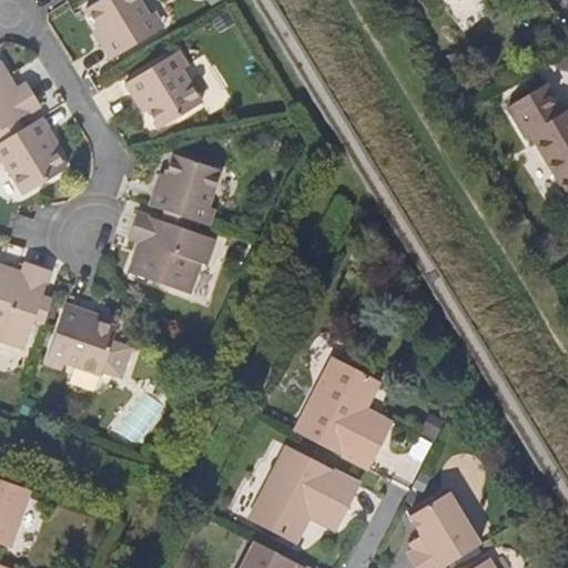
[(118,56),(164,28),(155,12),(148,0),(98,0),(92,3),(113,36),(109,39),(118,56)]
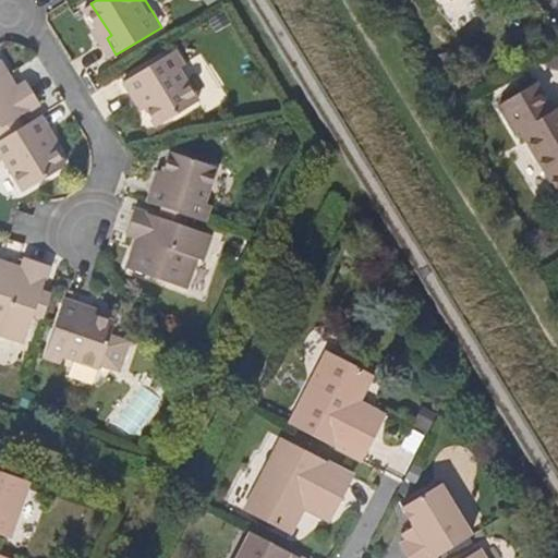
[(159,7),(153,12),(161,27),(169,22),(159,7)]
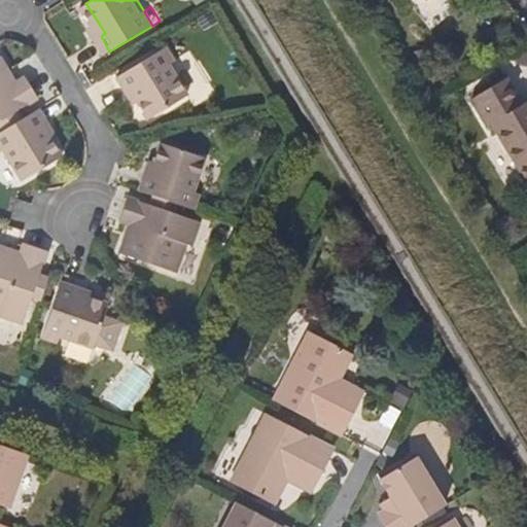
[(172,43),(166,46),(175,62),(181,58),(172,43)]
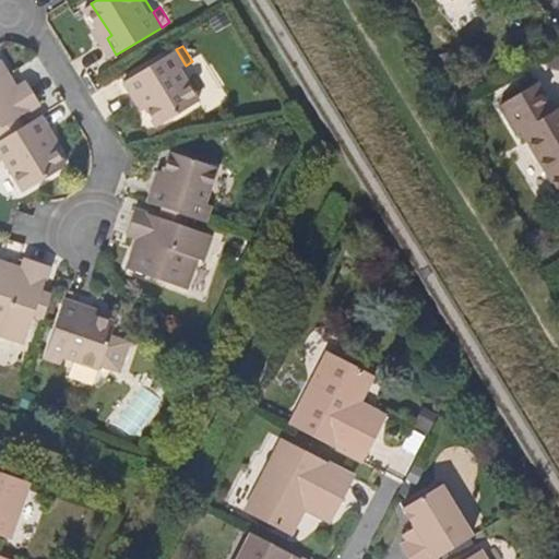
[(186,66),(176,49),(130,78),(139,93),(144,90),(163,121),(204,96),(186,66)]
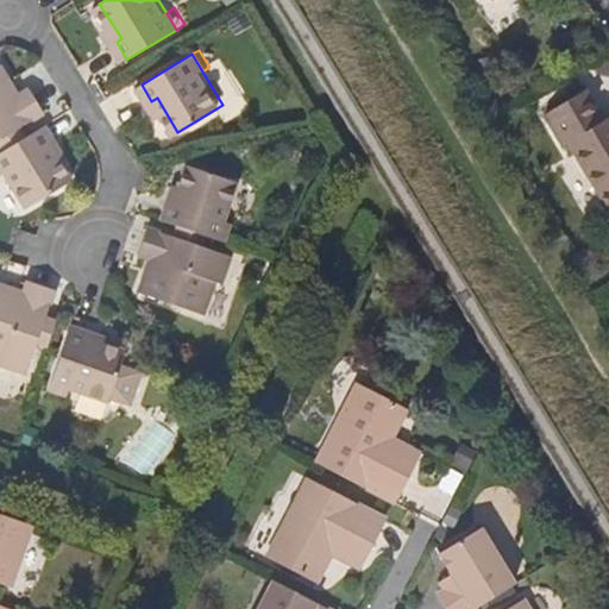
[(0,139),(4,138),(10,149),(22,142),(16,131),(44,114),(29,89),(18,95),(0,67),(0,139)]
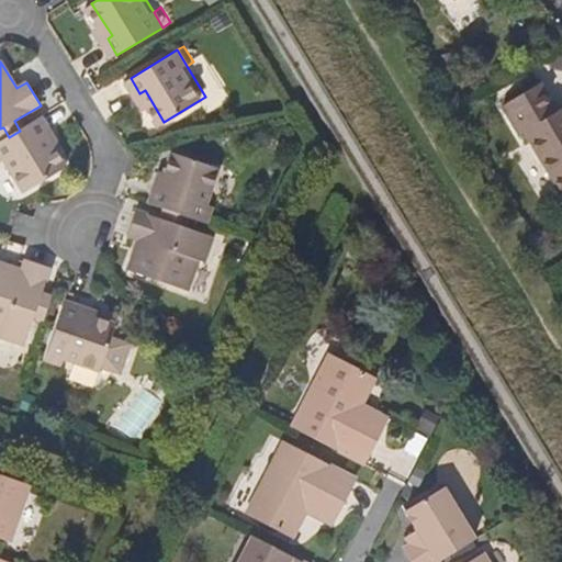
[(555,173),(561,184),(561,109),(555,113),(539,85),(502,107),(519,135),(525,133),(550,177),(555,173)]
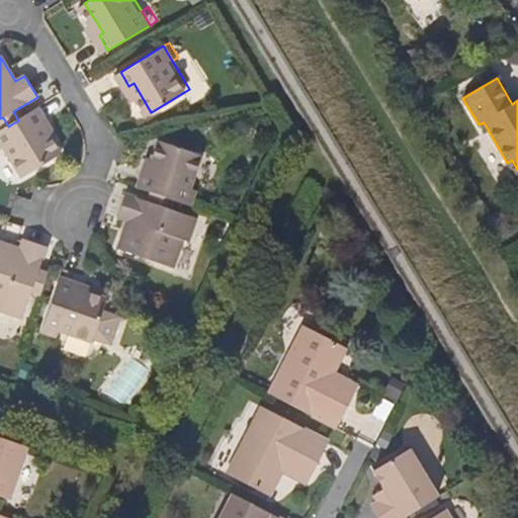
[(0,131),(0,144),(3,149),(21,178),(60,155),(41,126),(48,123),(37,108),(18,120),(8,126),(2,130),(0,131)]
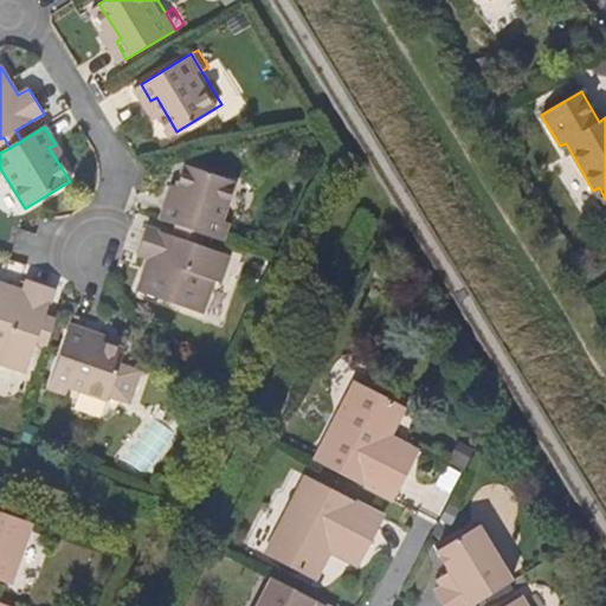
[(216,238),(221,219),(234,181),(185,163),(172,202),(166,201),(159,219),(182,226),(194,231),(204,234),(216,238)]
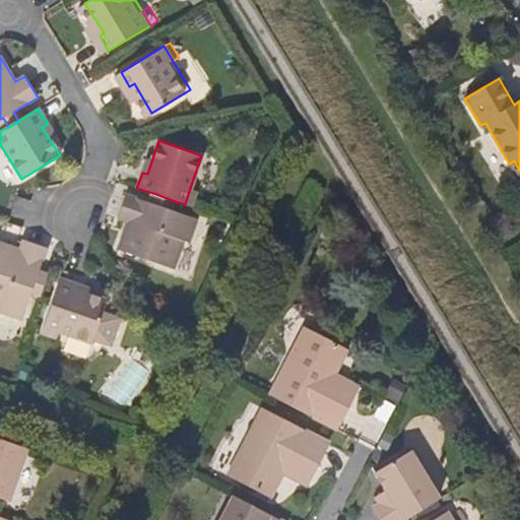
[(519,182),(519,171),(514,160),(509,164),(519,182)]
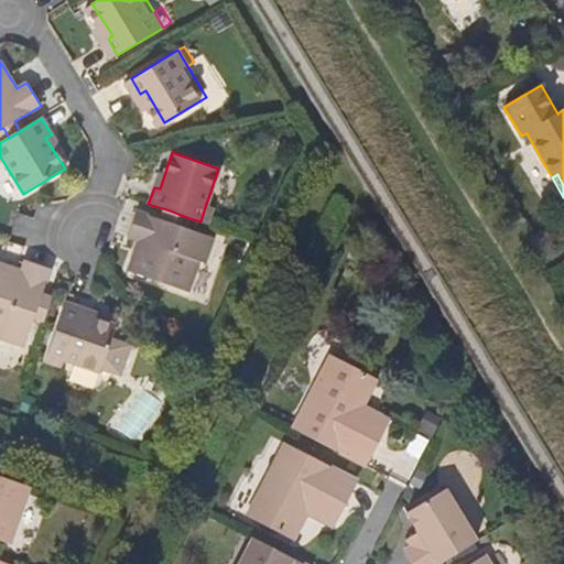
[(213,207),(206,204),(201,221),(207,224),(213,207)]
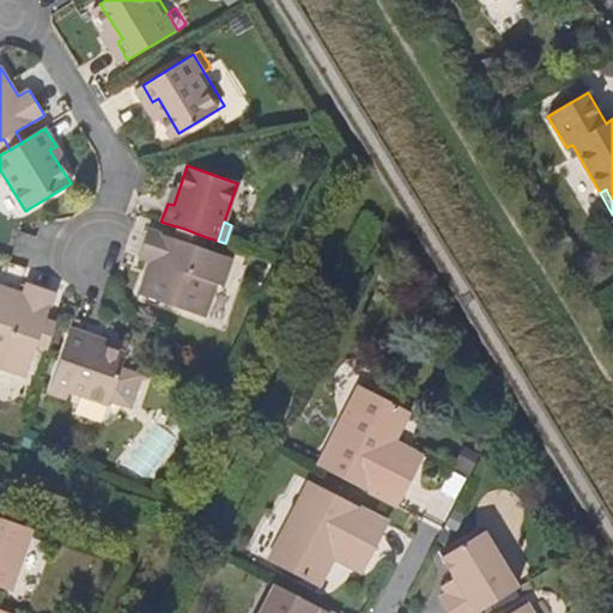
[(231,259),(202,248),(194,244),(196,234),(184,229),(180,241),(149,230),(139,256),(150,261),(139,292),(205,315),(216,285),(222,286),(231,259)]
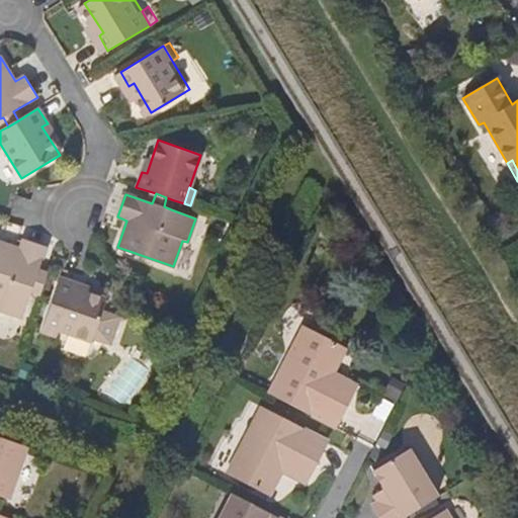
[(171,209),(174,200),(166,197),(164,206),(171,209)]
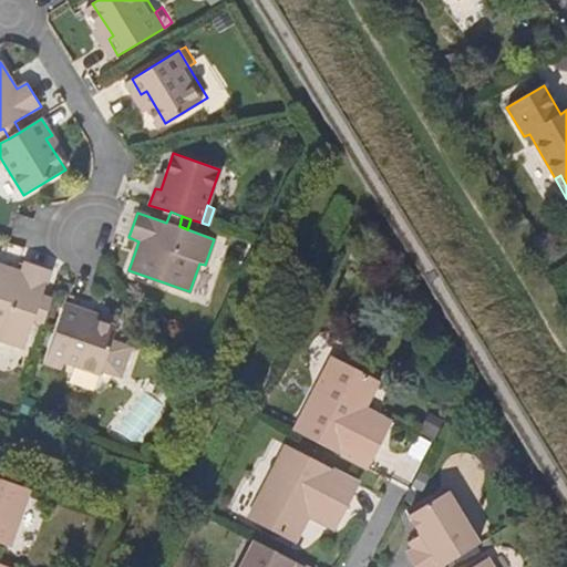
[(35,312),(47,317),(52,303),(40,299),(50,270),(27,261),(22,272),(0,265),(0,333),(1,333),(0,336),(0,339),(23,348),(33,320),(35,312)]
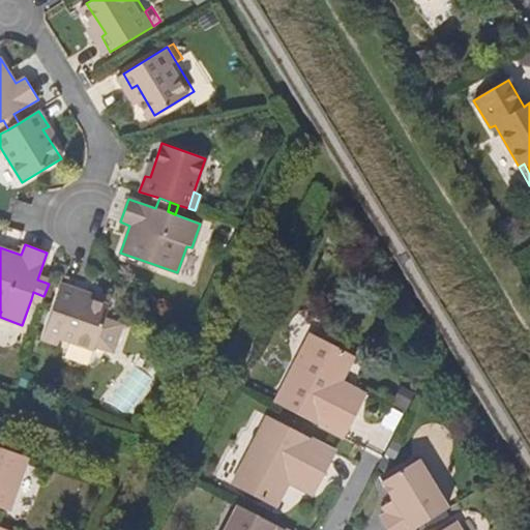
[(45,334),(61,340),(93,351),(94,348),(109,354),(120,323),(105,319),(108,307),(76,296),(78,291),(62,286),(45,334)]
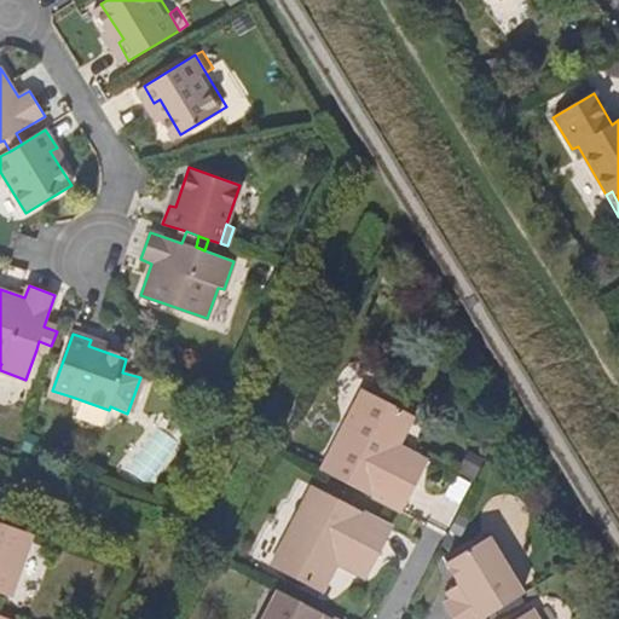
[(36,350),(48,354),(51,346),(39,341),(36,350)]
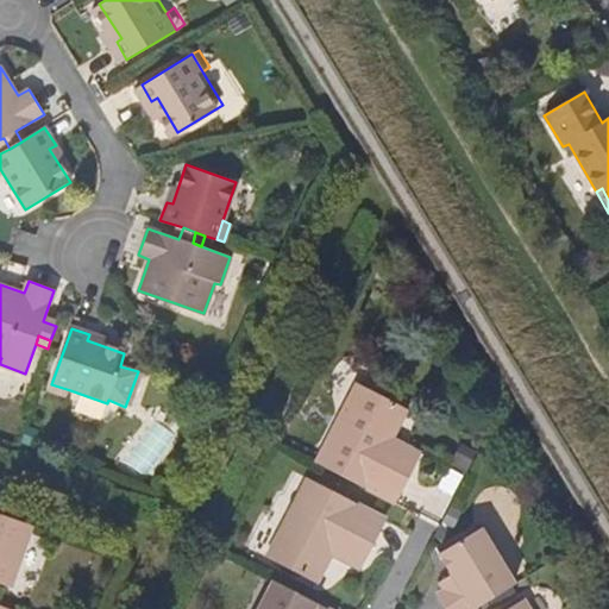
[(67,399),(70,390),(51,384),(49,391),(67,399)]
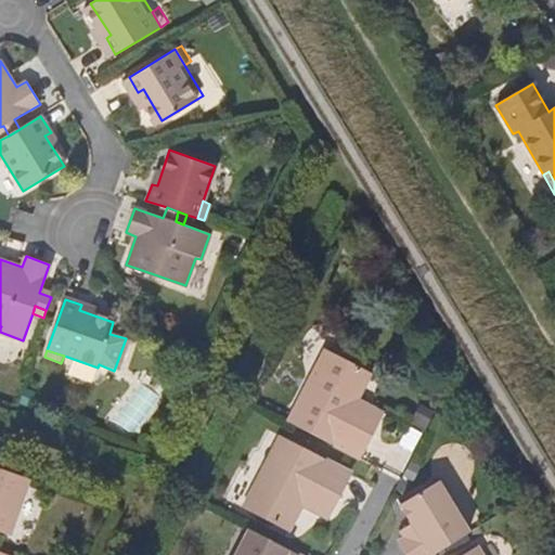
[(358,460),(372,434),(348,420),(358,400),(360,398),(372,374),(326,350),(287,422),(358,460)]
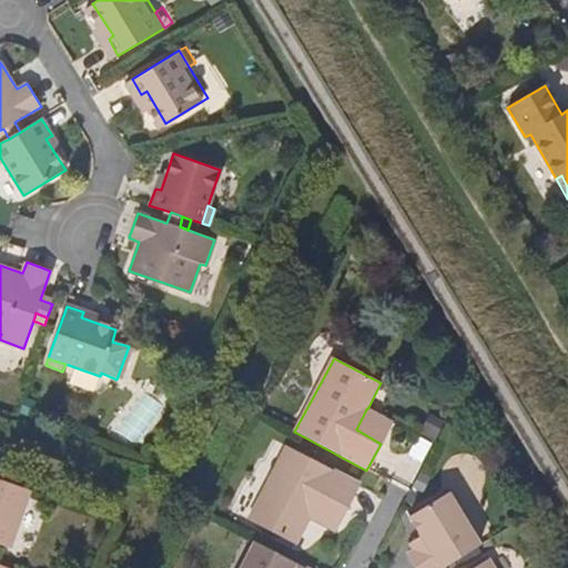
[(392,422),(366,409),(356,429),(381,444),(392,422)]
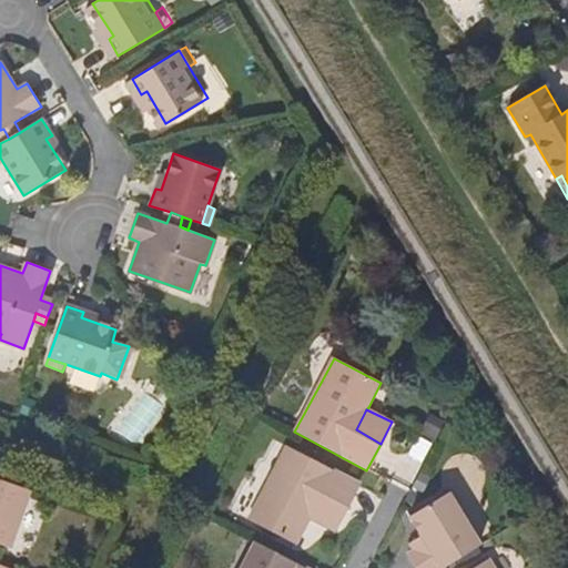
[(294,546),(308,520),(318,499),(344,513),(358,485),(287,447),(247,520),(294,546)]
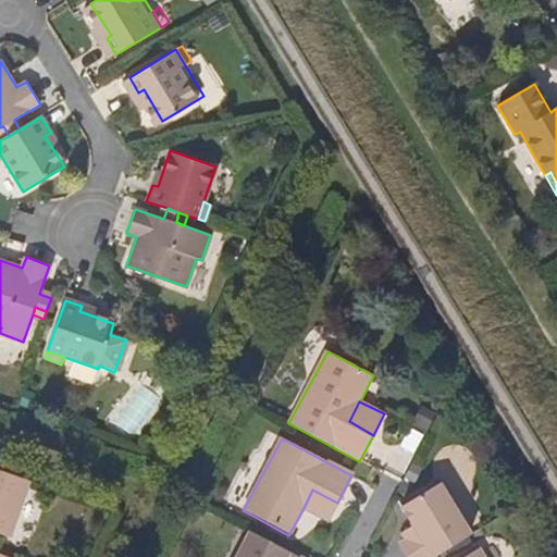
[(0,532),(12,537),(32,481),(0,469),(0,532)]
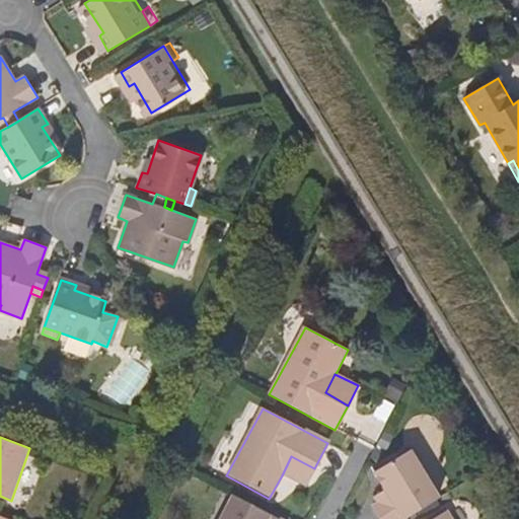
[(374,506),(381,518),(404,518),(440,498),(411,450),(375,471),(385,489),(389,497),(379,503),(374,506)]
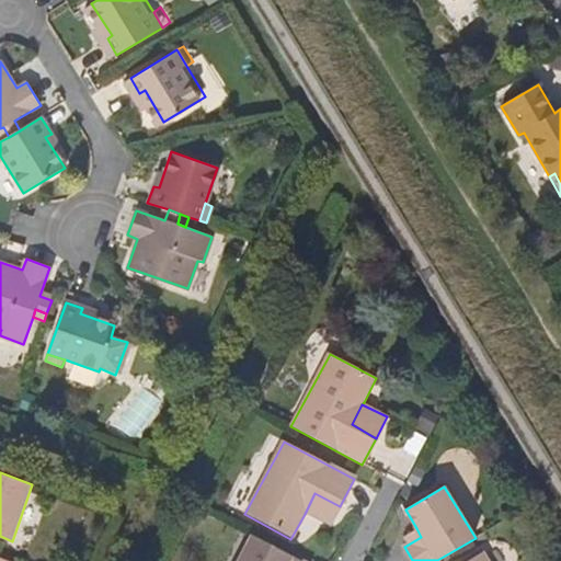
[(329,526),(340,506),(315,493),(305,514),(329,526)]
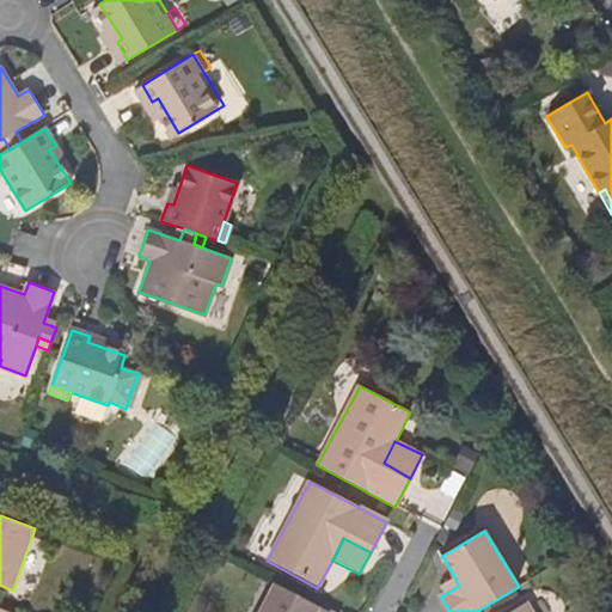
[(441,583),(447,593),(459,586),(454,576),(441,583)]
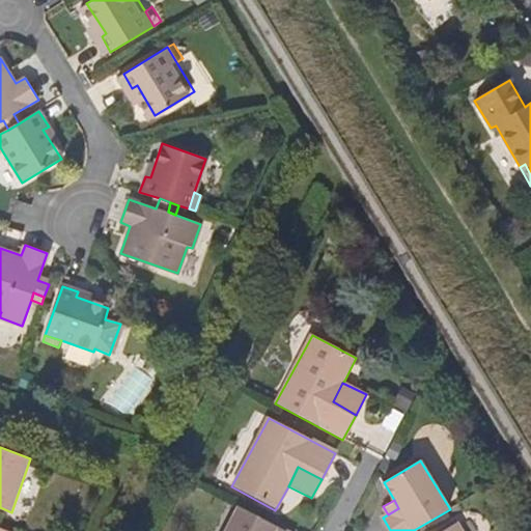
[(282,530),(269,524),(239,507),(225,530),(282,530)]
